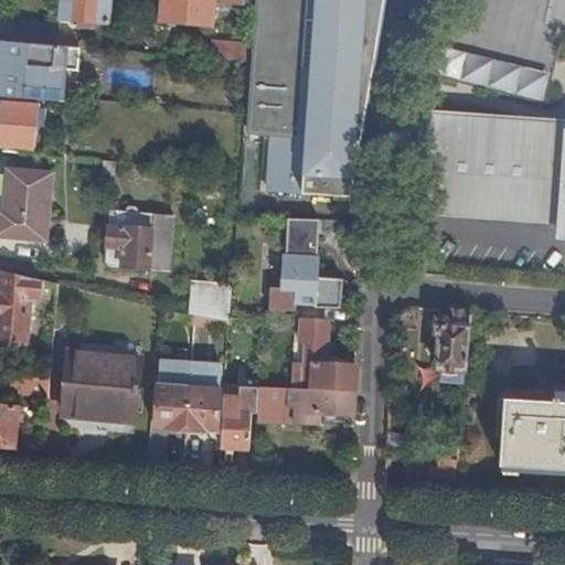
[(95,22),(110,23),(112,0),(59,0),(59,18),(85,21),(85,28),(95,28),(95,22)]
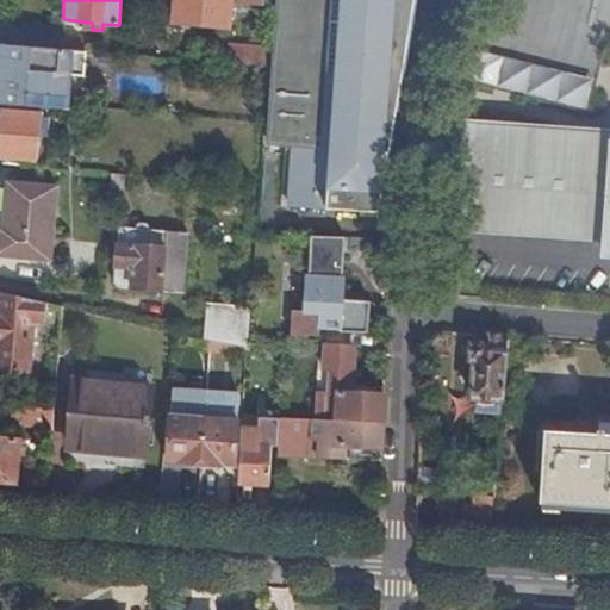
[(265,6),(263,0),(174,0),(173,23),(230,29),(232,2),(265,6)]
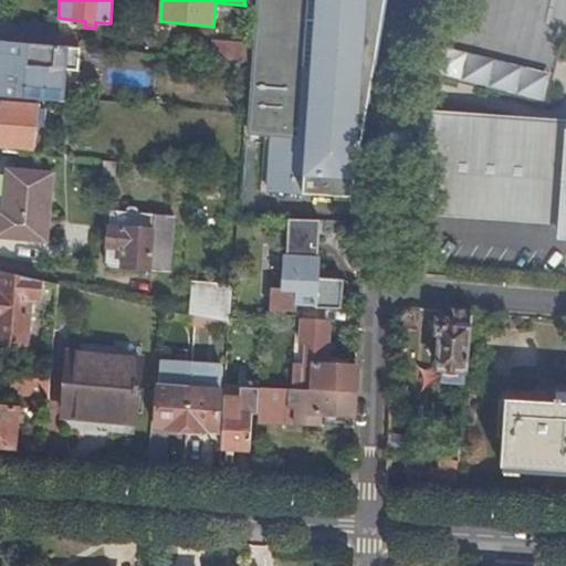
[(565,0),(258,0),(249,133),(265,134),(262,195),(350,200),(383,0),(565,0)]
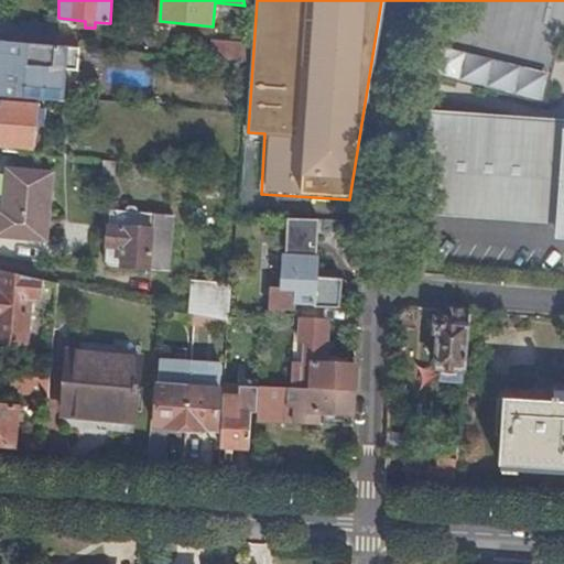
[(57,26),(58,18),(44,17),(43,24),(57,26)]
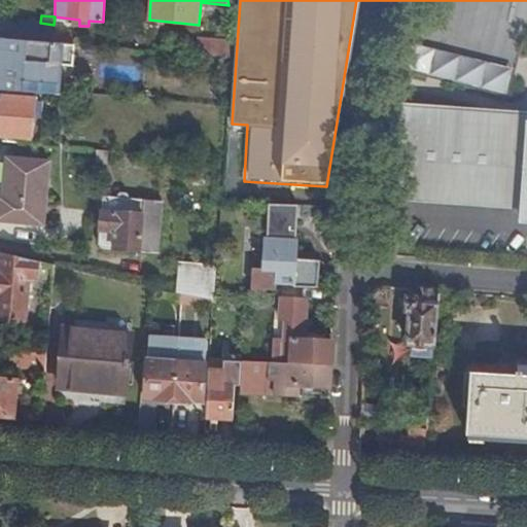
[(14,39),(53,42),(54,25),(40,23),(16,21),(14,39)]
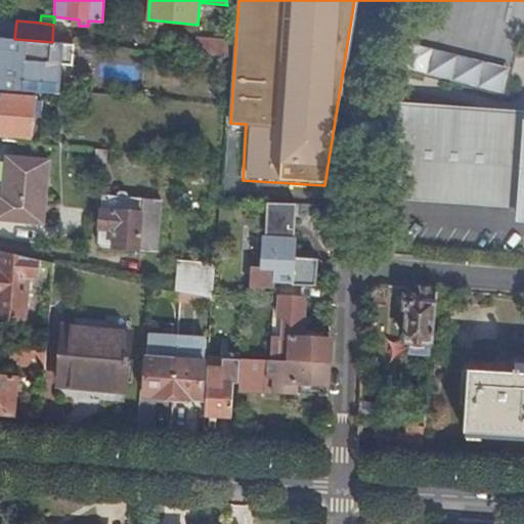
[(178,37),(165,35),(164,51),(177,52),(178,37)]
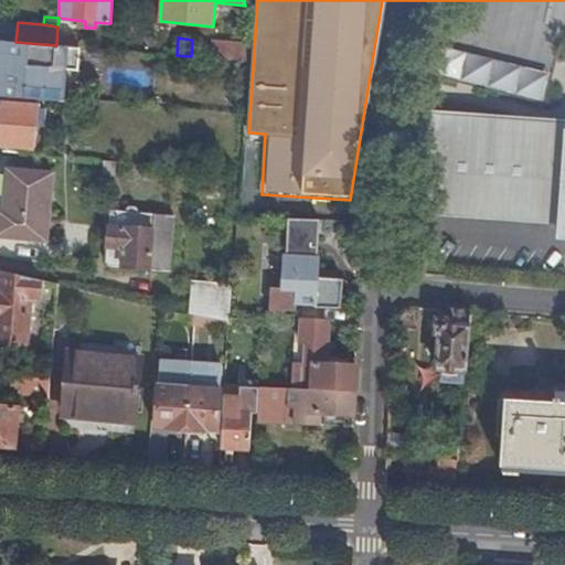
[(78,71),(80,48),(56,45),(16,42),(0,41),(0,96),(52,100),(62,102),(64,70),(78,71)]
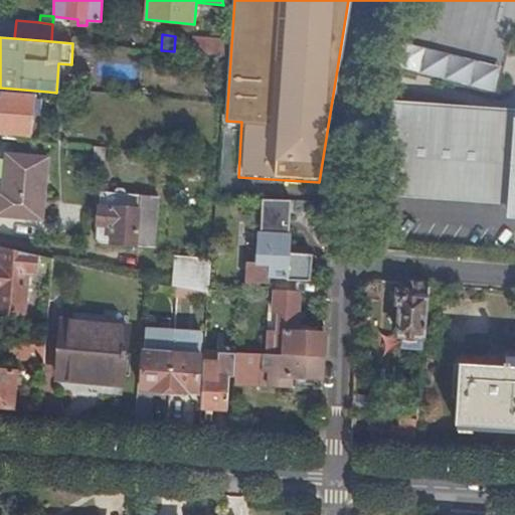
[(220,41),(192,39),(191,52),(219,55),(220,41)]
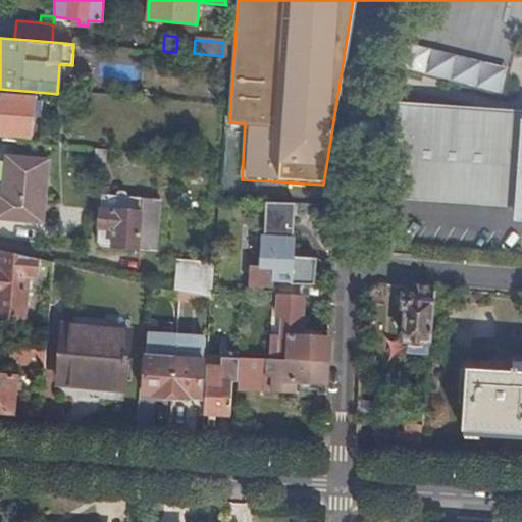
[(44,144),(45,132),(33,131),(36,99),(0,95),(0,134),(32,138),(32,143),(44,144)]
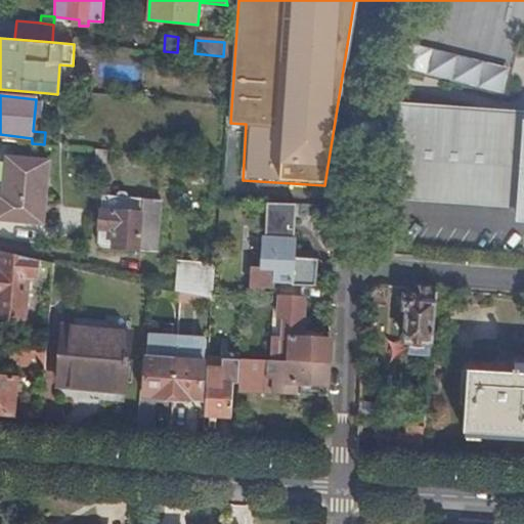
[(523,112),(384,102),(378,201),(515,210),(514,225),(523,225),(523,123),(523,117),(523,112)]
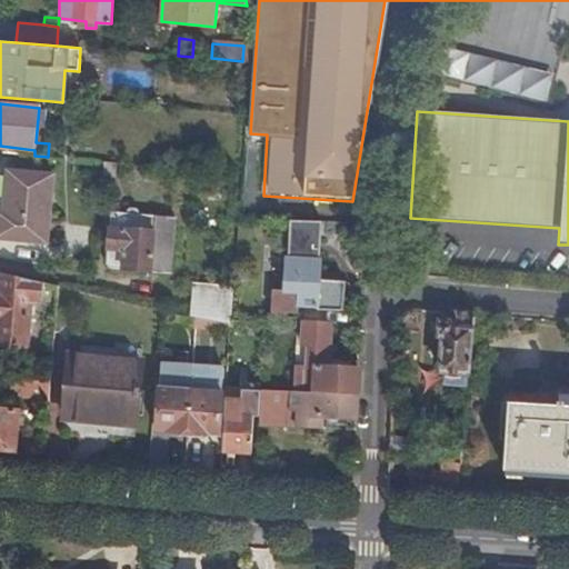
[(112,182),(115,162),(105,161),(103,182),(112,182)]
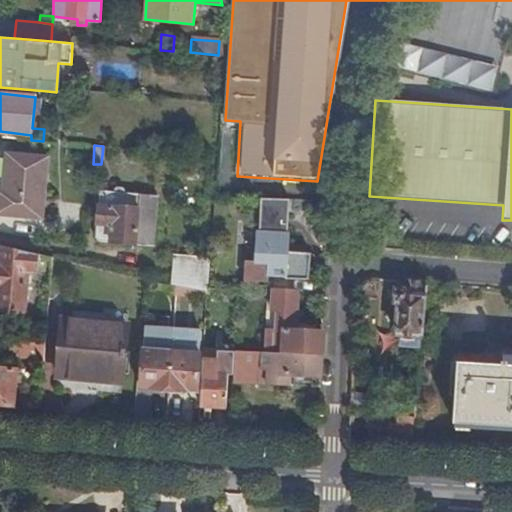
[(48,157),(7,153),(3,191),(0,190),(0,213),(43,217),(48,157)]
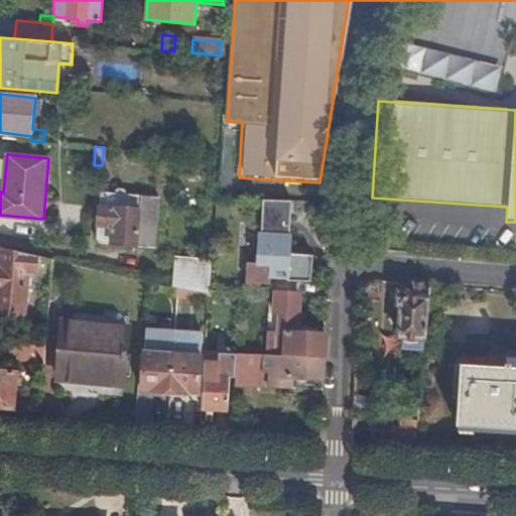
[(159,198),(102,192),(97,239),(100,243),(155,247),(159,198)]
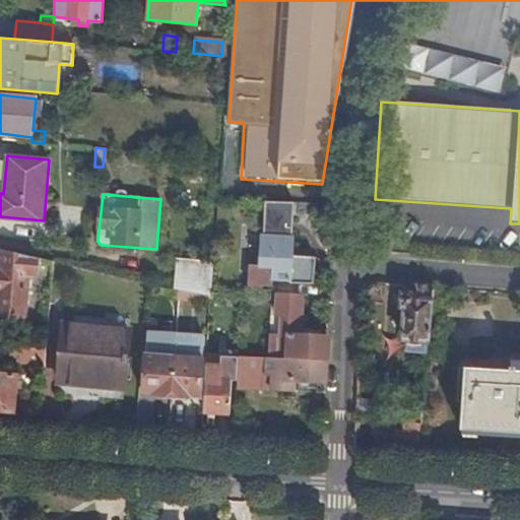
[(270,280),(275,204),(265,203),(263,235),(262,235),(259,266),(254,266),(253,284),(270,286),(270,280)]
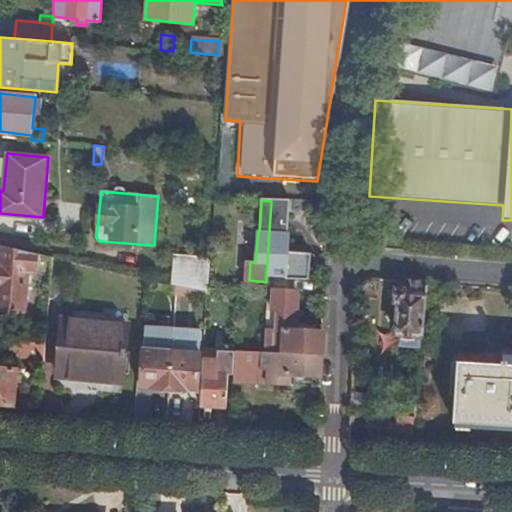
[(290,202),(271,201),(266,276),(309,279),(311,254),(288,252),(290,233),(288,233),(290,202)]
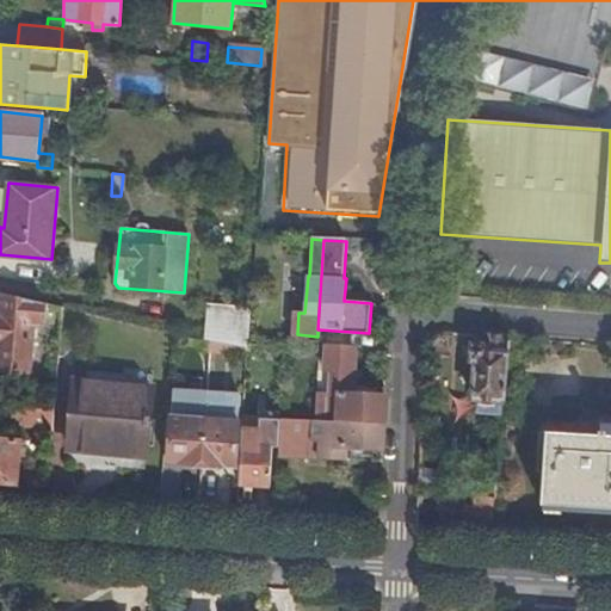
[(42,320),(44,303),(2,292),(0,316),(0,369),(26,371),(31,320),(42,320)]
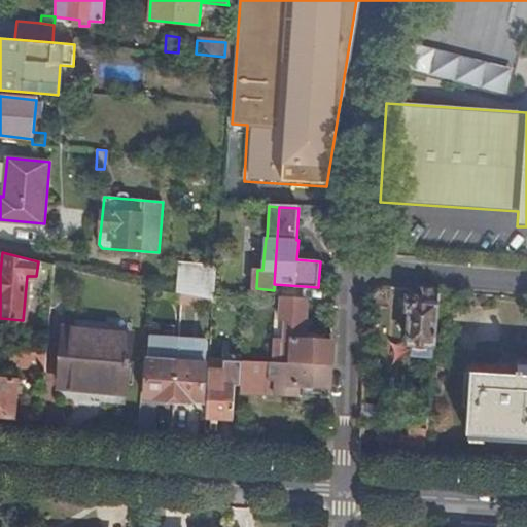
[(215,301),(217,265),(180,261),(179,293),(182,294),(213,300),(215,301)]
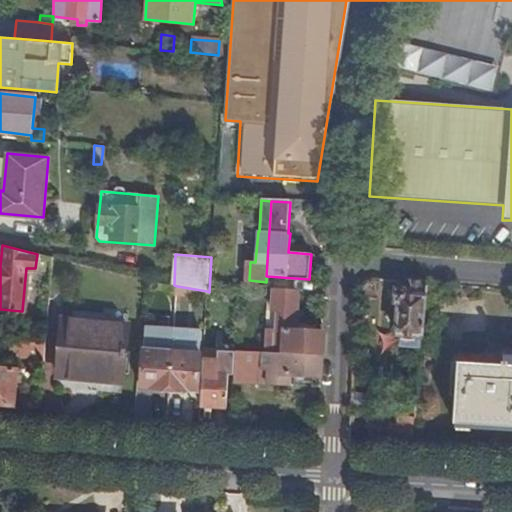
[(427,283),(408,281),(407,290),(396,290),(395,302),(399,302),(396,333),(422,335),(427,283)]
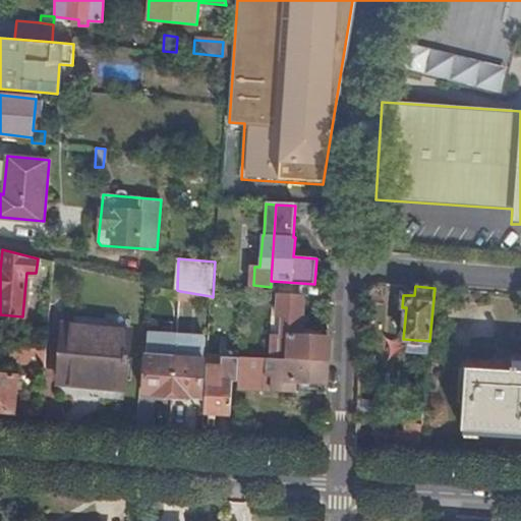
[(327,360),(328,337),(299,335),(302,297),(276,296),(275,315),(280,316),(278,336),(270,336),(269,357),(327,360)]
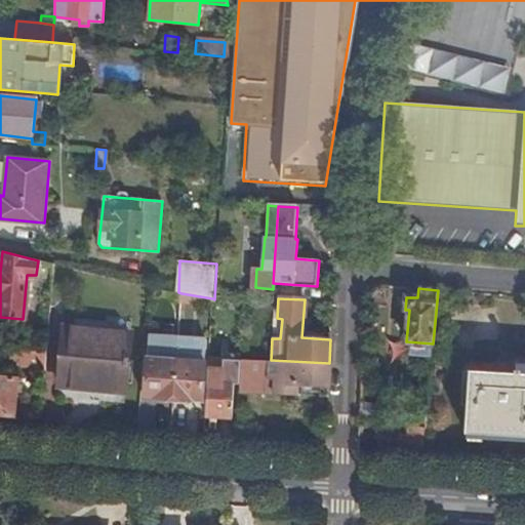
[(92,389),(97,332),(64,330),(59,386),(92,389)]
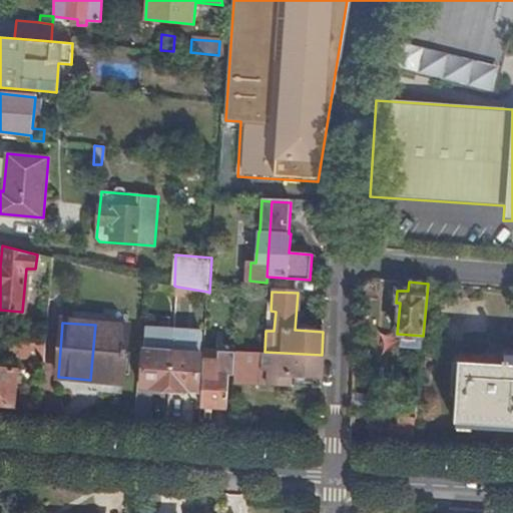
[(127,327),(95,325),(90,380),(122,382),(127,327)]
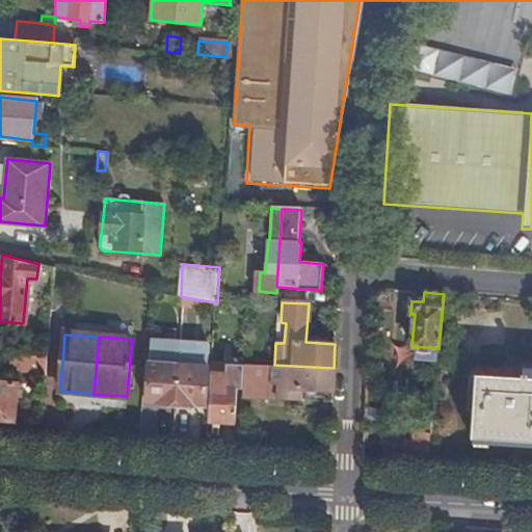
[(176,404),(180,347),(151,344),(148,402),(176,404)]
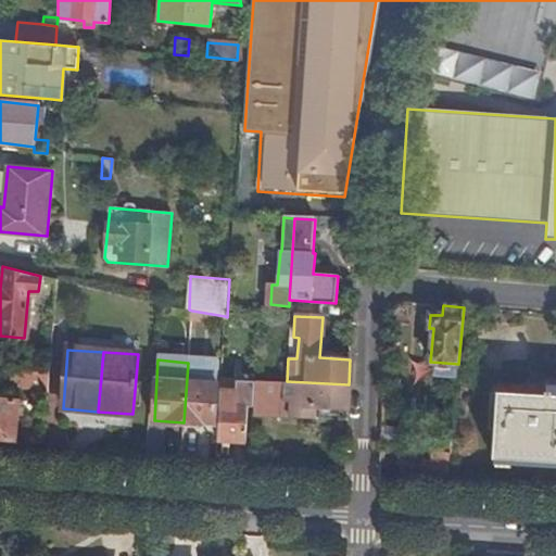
[(189,359),(188,363),(184,422),(215,424),(218,362),(189,359)]
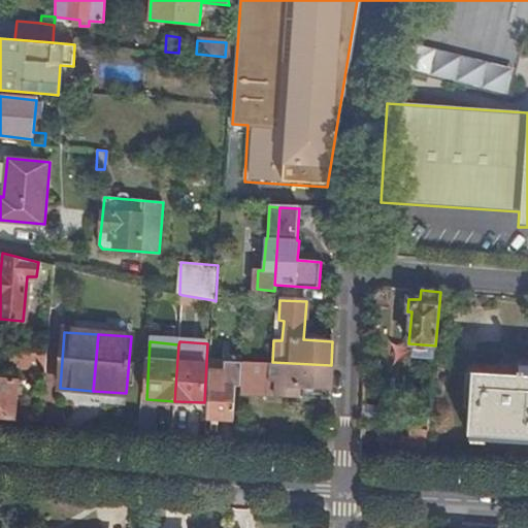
[(435,345),(408,343),(407,356),(435,359),(435,345)]
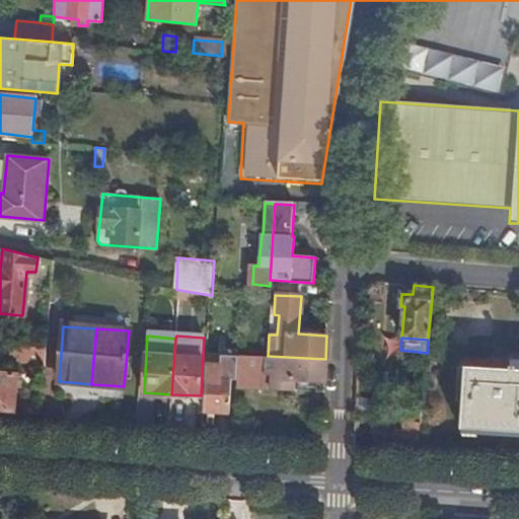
[(0,358),(45,362),(46,347),(0,343),(0,358)]
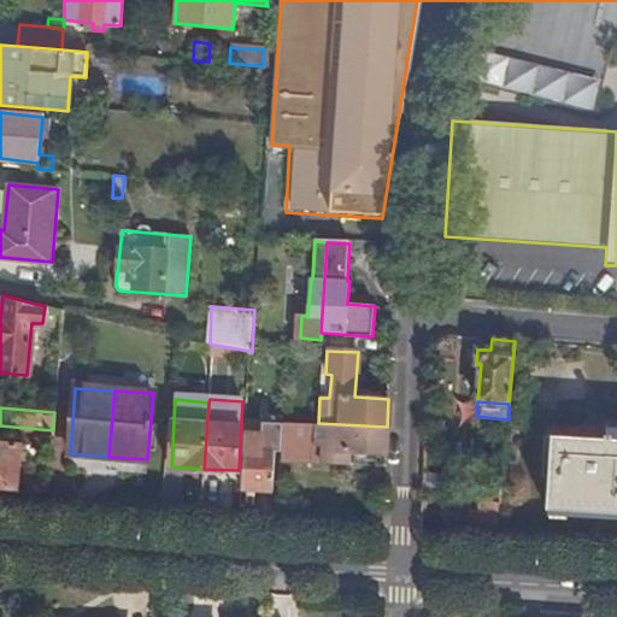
[(281,452),(282,423),(246,422),(245,434),(263,435),(262,451),(275,452),(281,452)]
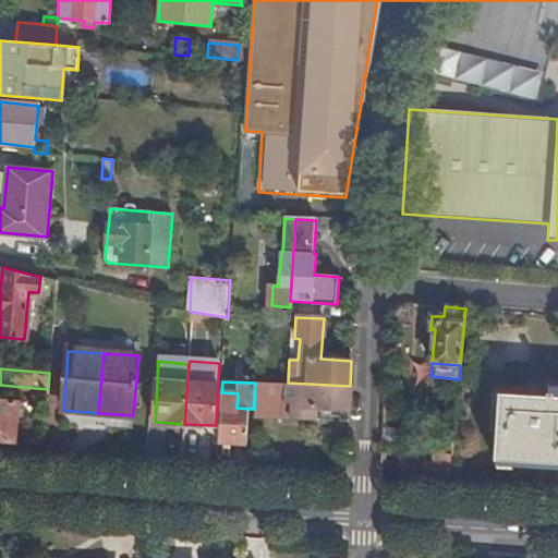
[(349,411),(350,386),(288,383),(255,381),(255,383),(254,409),(253,415),(315,419),(316,409),(349,411)]
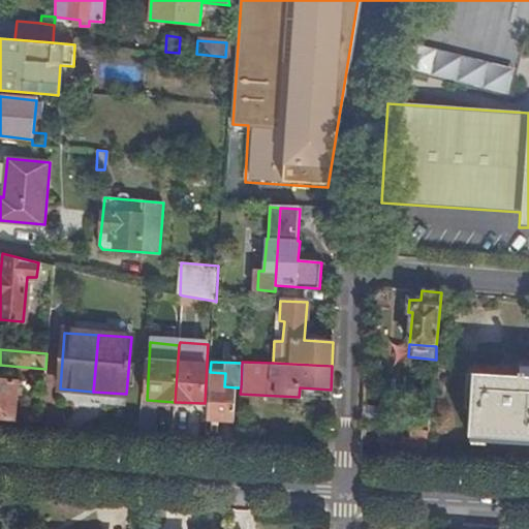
[(225,373),(210,372),(207,419),(234,422),(236,387),(224,386),(225,373)]
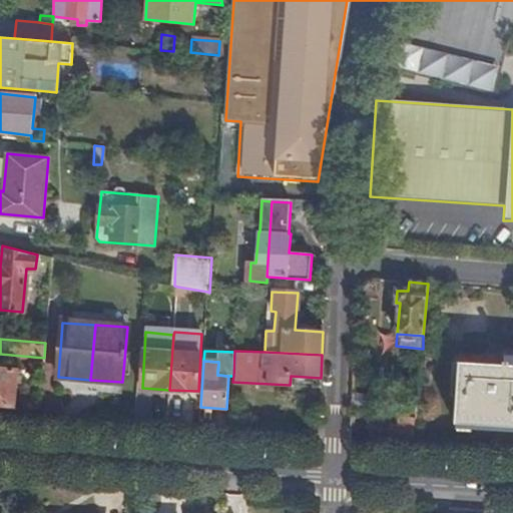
[(502,366),(459,364),(455,423),(512,426),(512,367),(509,367),(509,363),(503,363),(502,366)]
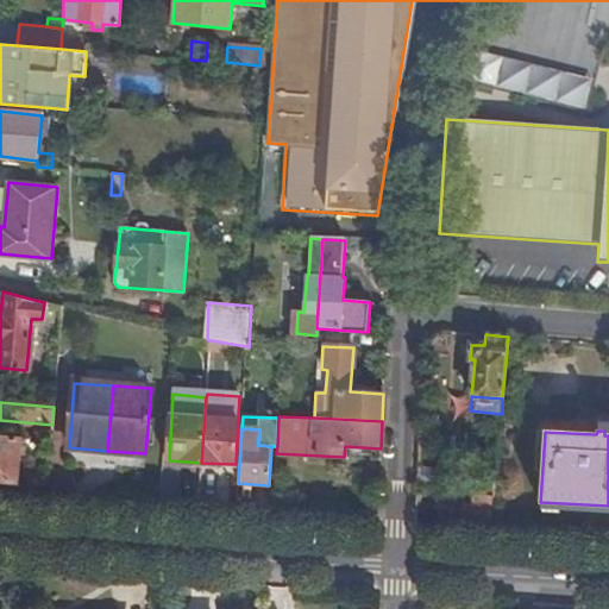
[(25,438),(0,435),(0,479),(16,481),(19,445),(24,446),(25,438)]
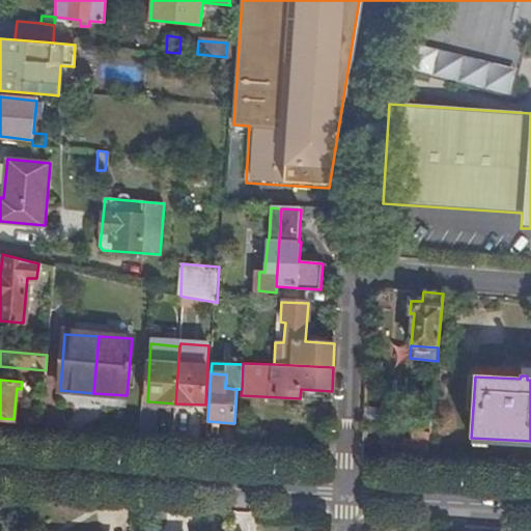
[(412,441),(411,459),(428,460),(431,431),(412,430),(412,441)]
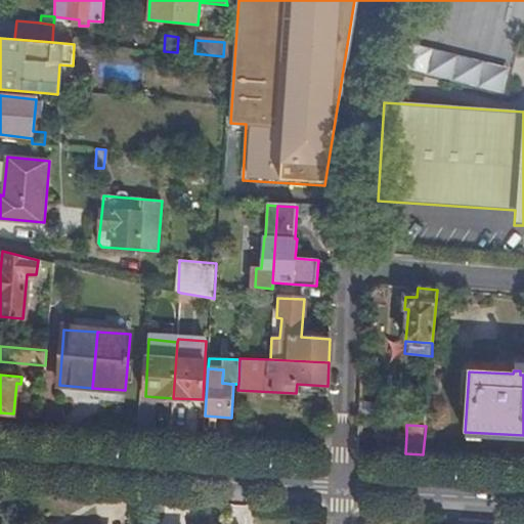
[(396,434),(394,453),(405,453),(406,435),(396,434)]
